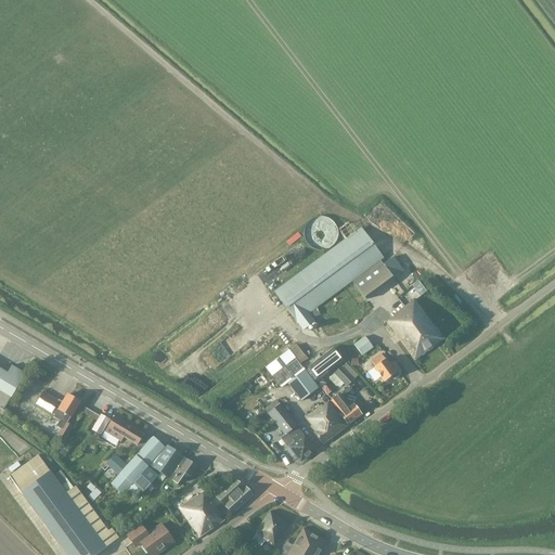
[(382,258),(360,228),(273,293),(295,321),(301,331),(313,322),(307,313),(382,258)]
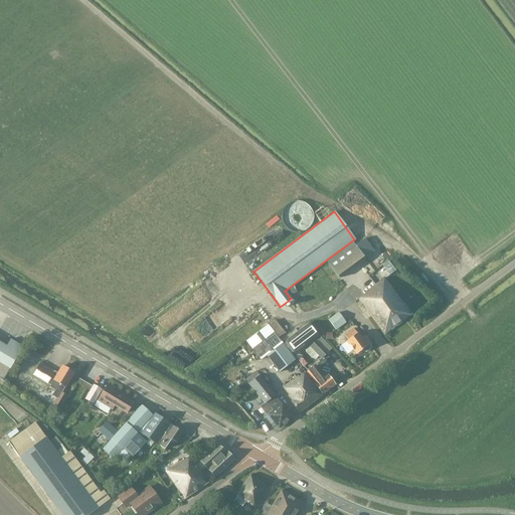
[(363,238),(353,245),(364,260),(373,252),(363,238)]
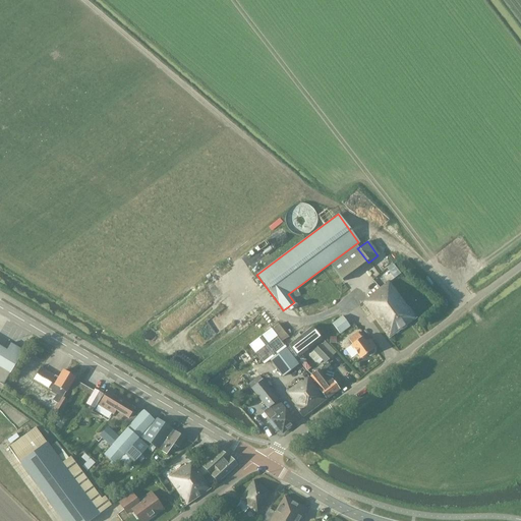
[(365,294),(368,297),(361,302),(388,338),(414,317),(387,281),(378,288),(377,286),(365,294)]
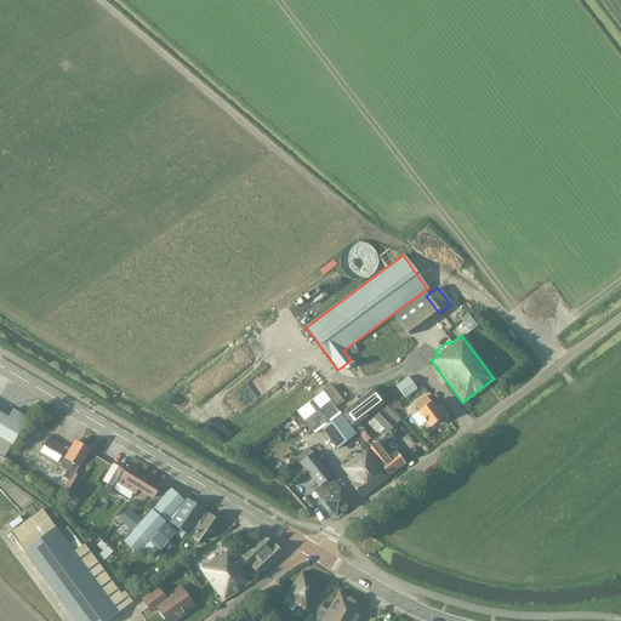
[(408,376),(394,386),(404,398),(416,389),(408,376)]
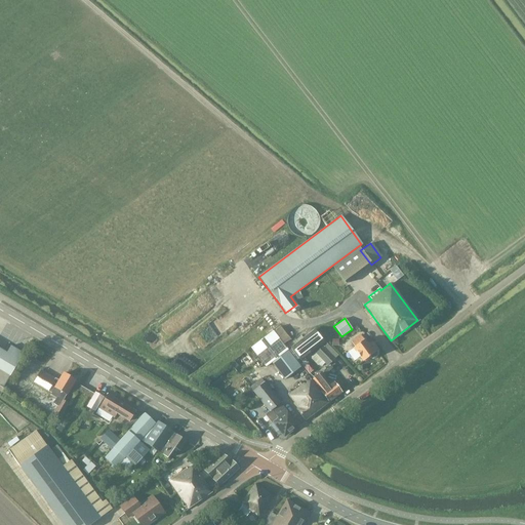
[(314,330),(291,348),(300,361),(323,344),(314,330)]
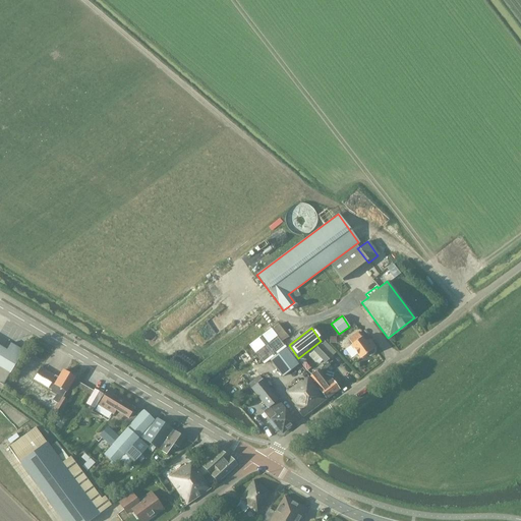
[(282,349),(284,348),(269,329),(248,345),(264,364),(270,359),(282,349)]
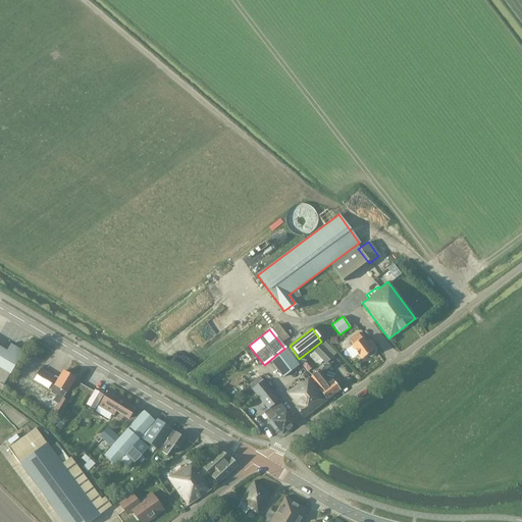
[(351,346),(345,351),(351,359),(357,354),(361,359),(369,354),(370,355),(372,355),(375,352),(376,351),(375,349),(377,347),(372,342),(368,345),(366,342),(365,343),(357,332),(348,340),(352,345),(350,346),(351,346)]
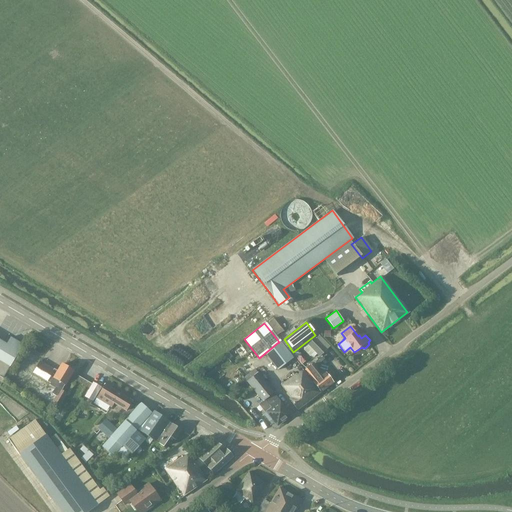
[(317,335),(302,348),(303,350),(308,356),(312,357),(316,354),(318,357),(326,350),(328,347),(317,335)]
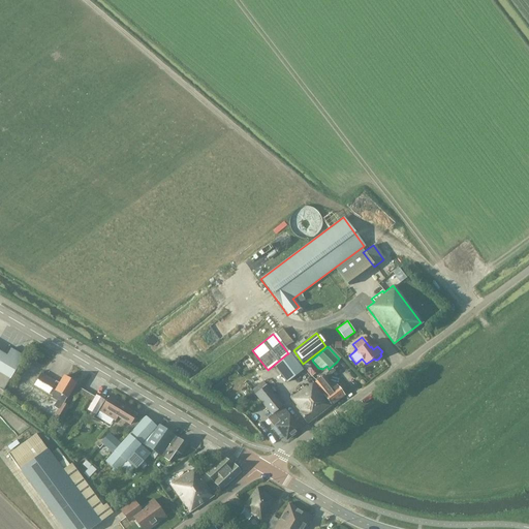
[(0,392),(1,393),(23,355),(10,348),(8,352),(4,350),(2,353),(0,351),(0,392)]
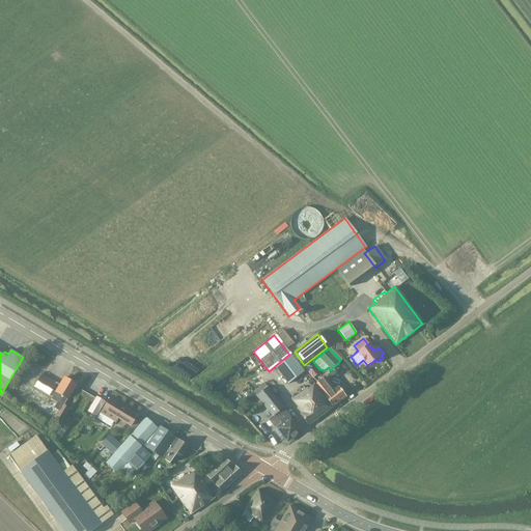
[(288,357),(276,367),(287,381),(300,371),(288,357)]
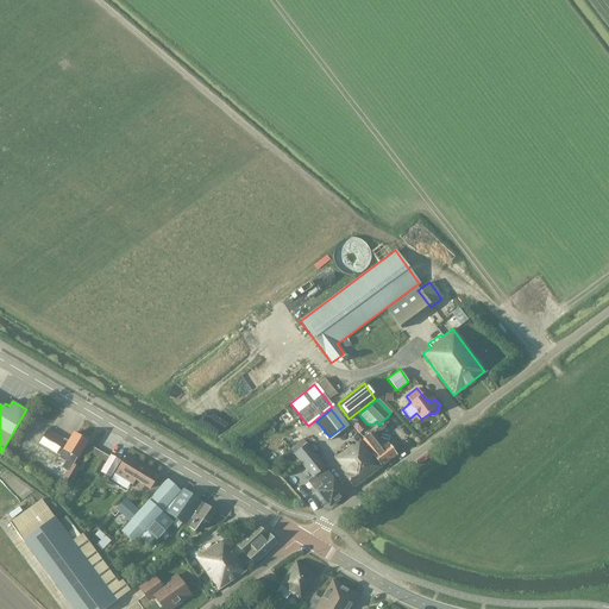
[(58,458),(66,462),(69,464),(70,463),(73,465),(87,441),(71,433),(66,445),(61,443),(62,441),(45,431),(38,444),(60,457),(58,458)]
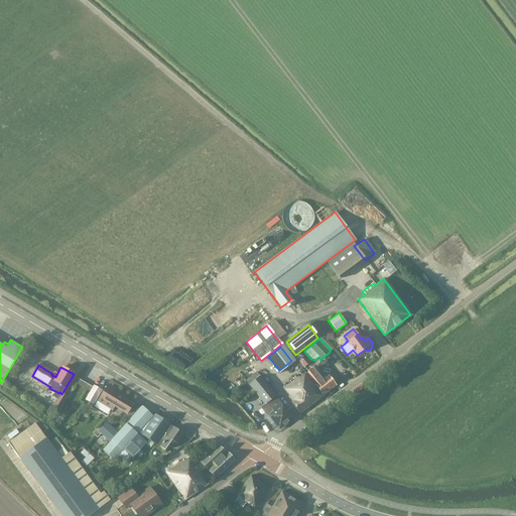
[(336,386),(327,375),(323,379),(313,367),(305,373),(314,384),(313,385),(323,396),(336,386)]
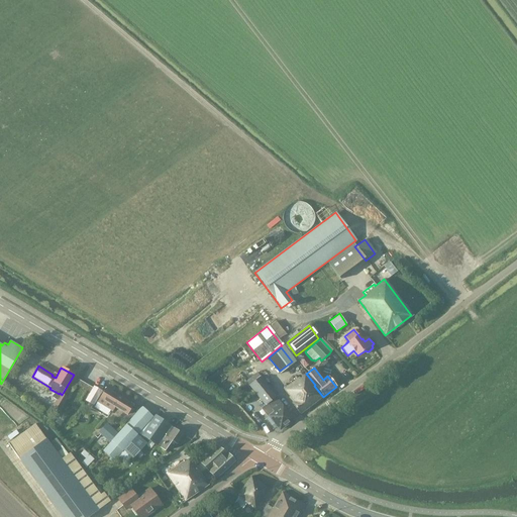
[(273,412),(269,416),(279,430),(293,419),(255,372),(244,381),(264,405),(266,404),(273,412)]
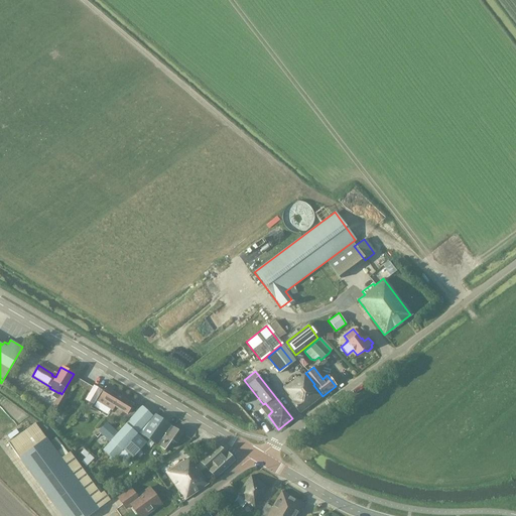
[(323,396),(313,385),(304,373),(298,378),(297,376),(282,388),(291,401),(289,402),(299,414),(323,396)]
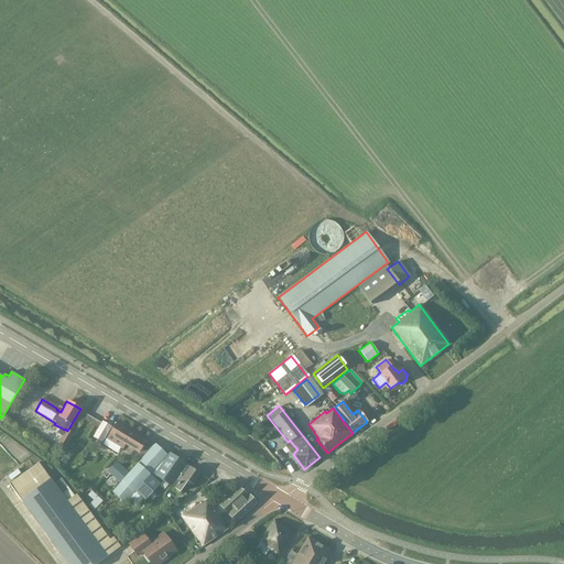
[(101,421),(91,437),(101,443),(110,426),(101,421)]
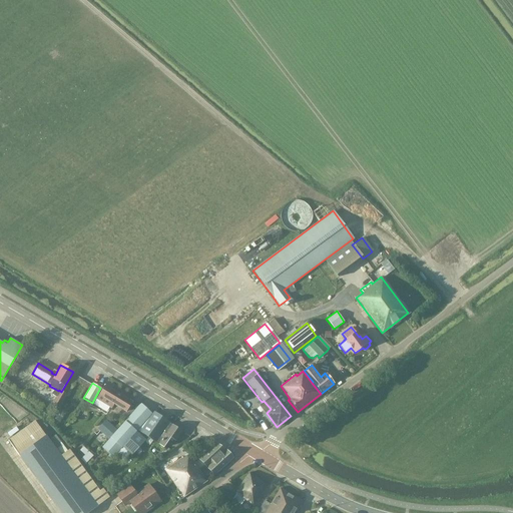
[(113,405),(125,413),(129,415),(137,406),(131,402),(131,401),(104,384),(95,400),(111,409),(113,405)]
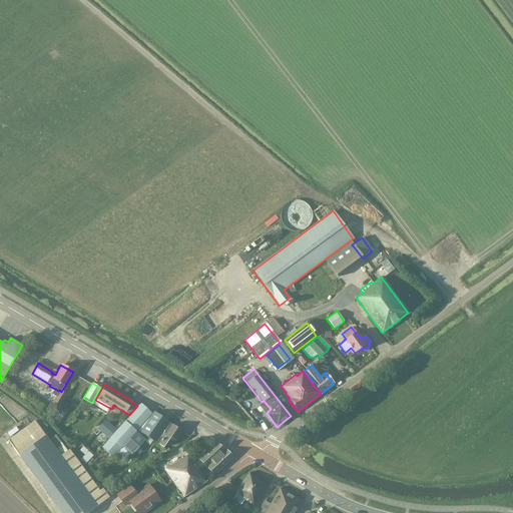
[(66,395),(61,392),(59,390),(58,391),(51,403),(59,408),(66,395)]
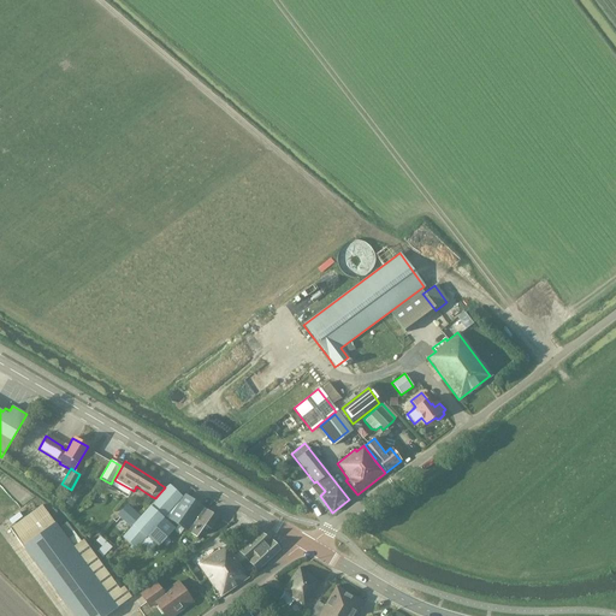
[(138,546),(146,538),(163,519),(164,517),(182,497),(167,484),(165,487),(155,498),(140,516),(129,528),(122,537),(135,550),(138,546)]
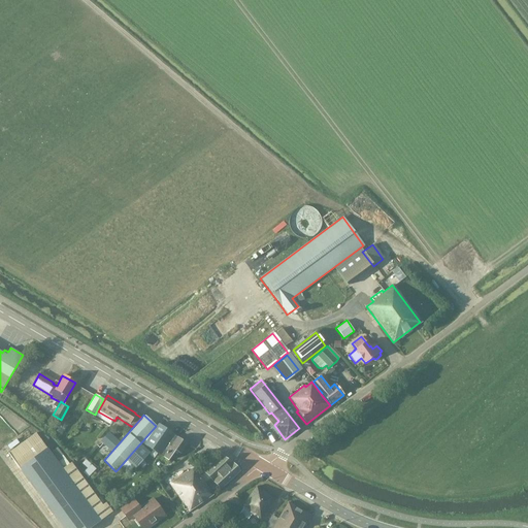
[(187,444),(158,424),(142,444),(167,461),(174,451),(180,455),(187,444)]
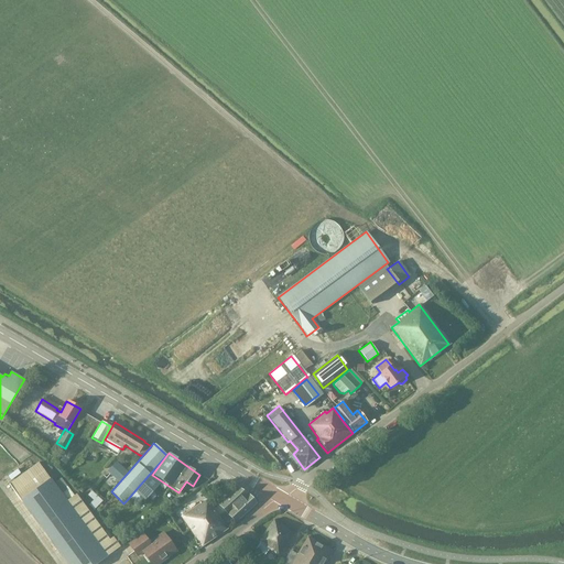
[(106,472),(118,484),(128,473),(116,462),(106,472)]
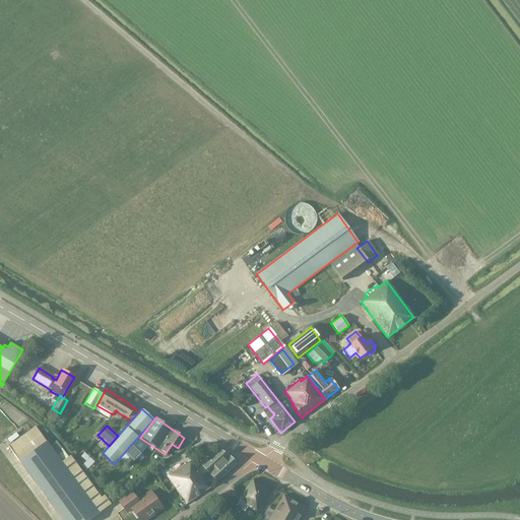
[(36,427),(8,446),(61,519),(87,519),(110,504),(104,495),(101,498),(69,455),(67,457),(55,441),(49,445),(36,427)]
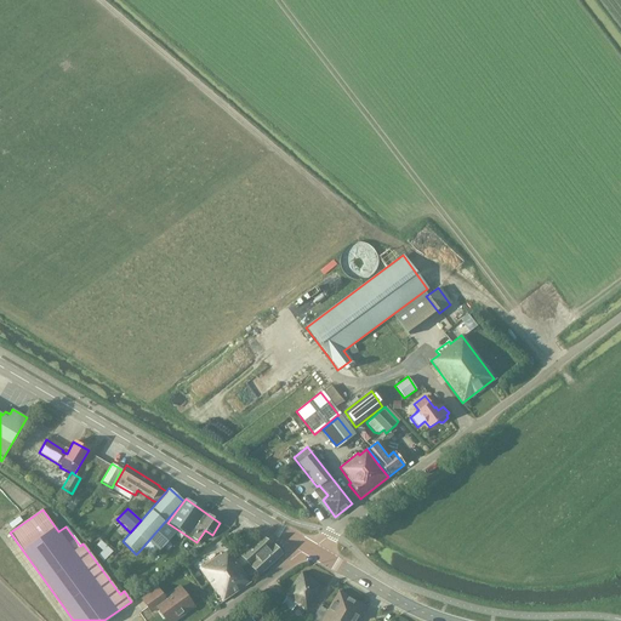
[(155,550),(158,551),(175,533),(164,523),(147,542),(155,550)]
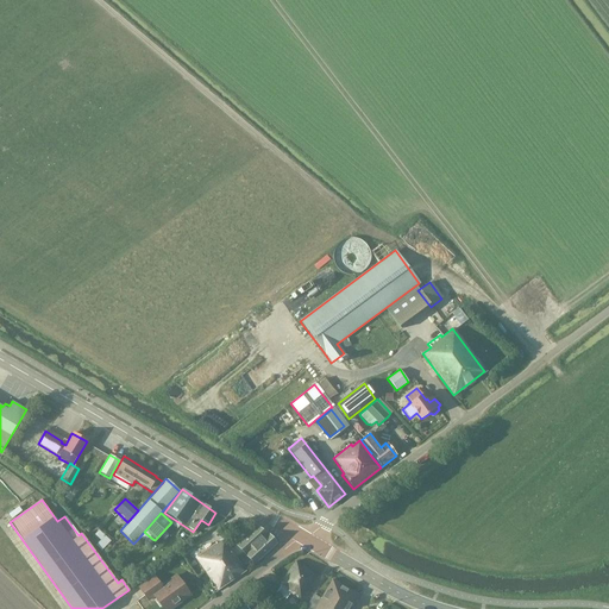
[(255,528),(236,545),(253,565),(276,545),(267,535),(255,528)]
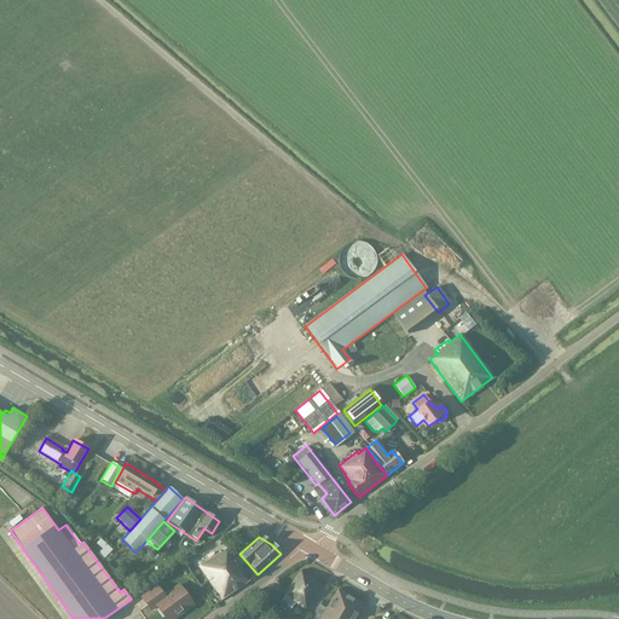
[(100,549),(96,554),(103,560),(115,548),(109,543),(108,545),(105,543),(105,544),(99,538),(94,543),(100,549)]
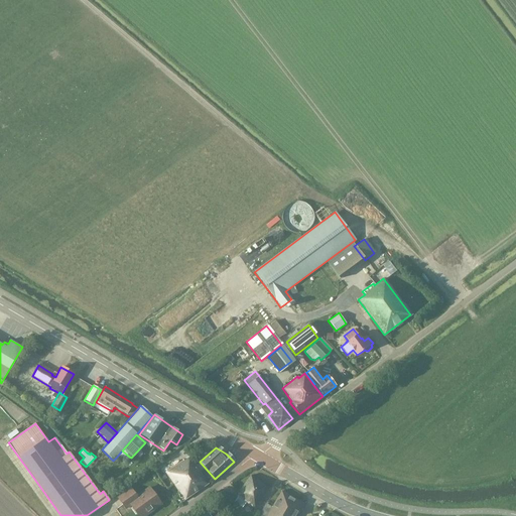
[(122,450),(116,458),(120,461),(122,459),(125,461),(129,457),(122,450)]
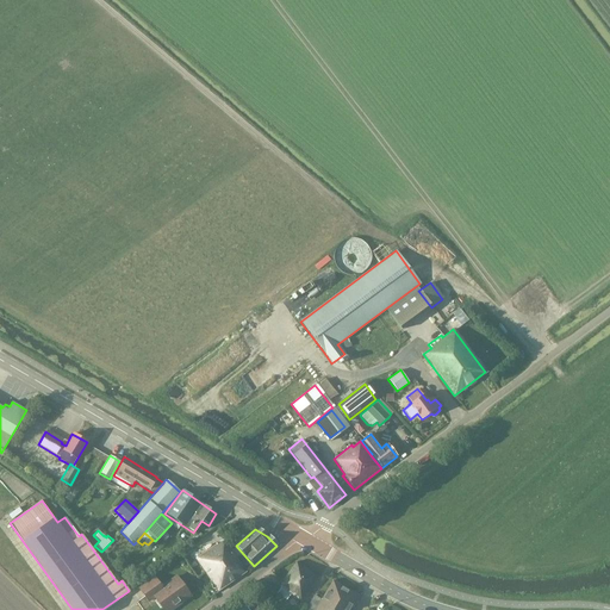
[(216,543),(194,559),(218,592),(246,572),(225,540),(217,546),(216,543)]
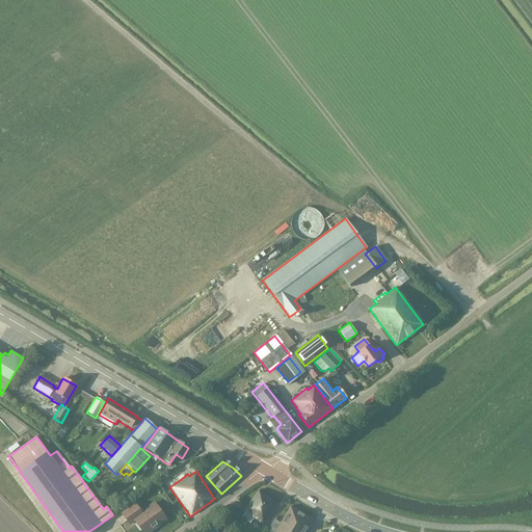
[(248,524),(253,519),(262,525),(277,504),(258,489),(247,504),(247,506),(244,511),(244,512),(241,517),(248,524)]
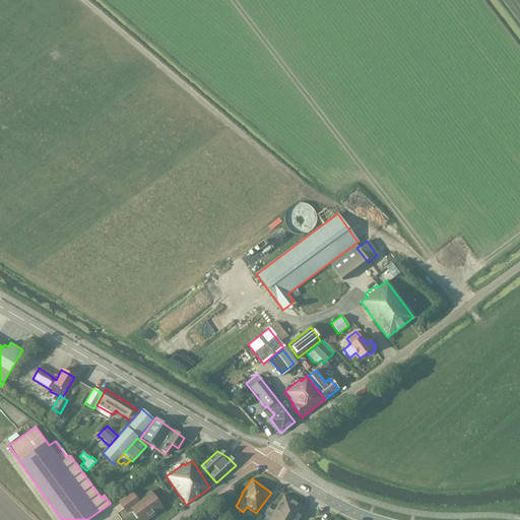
[(131,492),(118,502),(126,513),(130,510),(138,519),(141,519),(151,513),(152,515),(161,508),(149,491),(137,500),(131,492)]
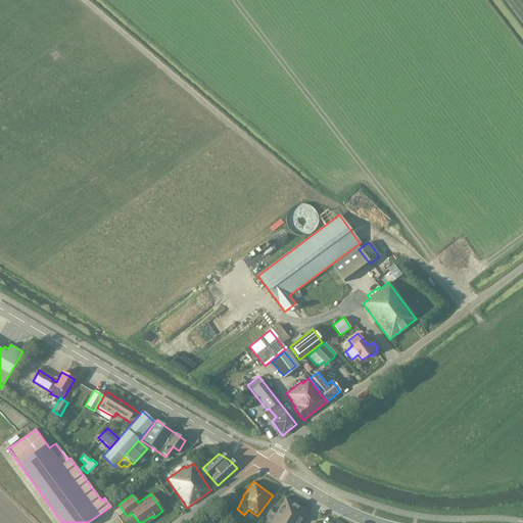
[(284,497),(275,514),(269,510),(262,522),(299,522),(306,511),(284,497)]
